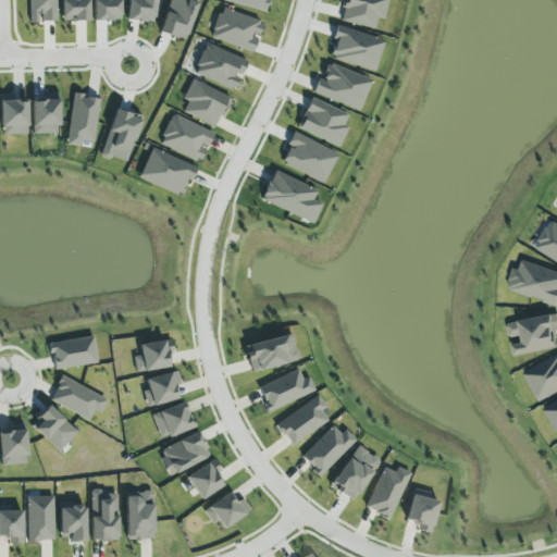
[(57,22),(56,0),(29,0),(31,23),(57,22)]
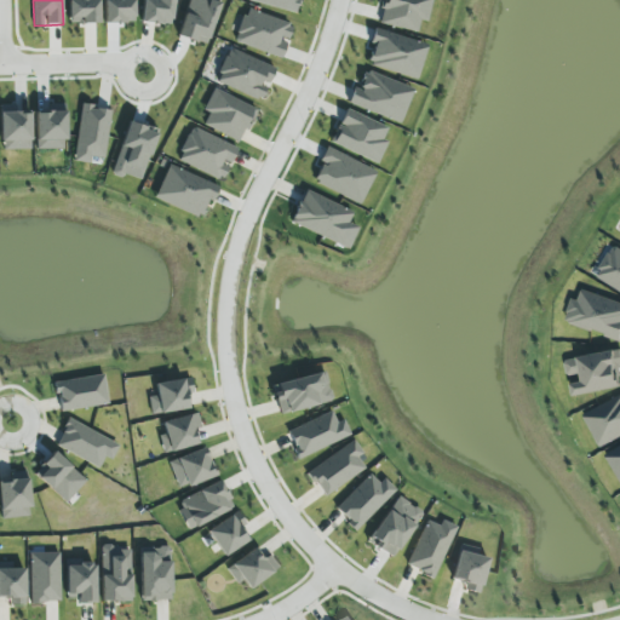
[(68,0),(69,24),(98,23),(97,0),(68,0)]
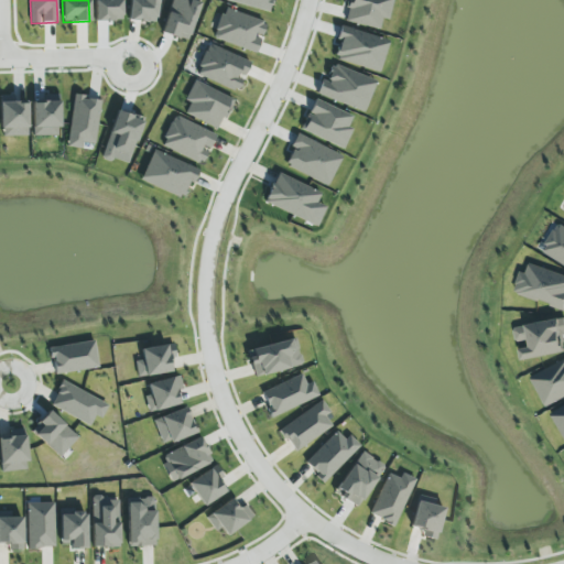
[(96,0),(96,21),(121,20),(120,0),(96,0)]
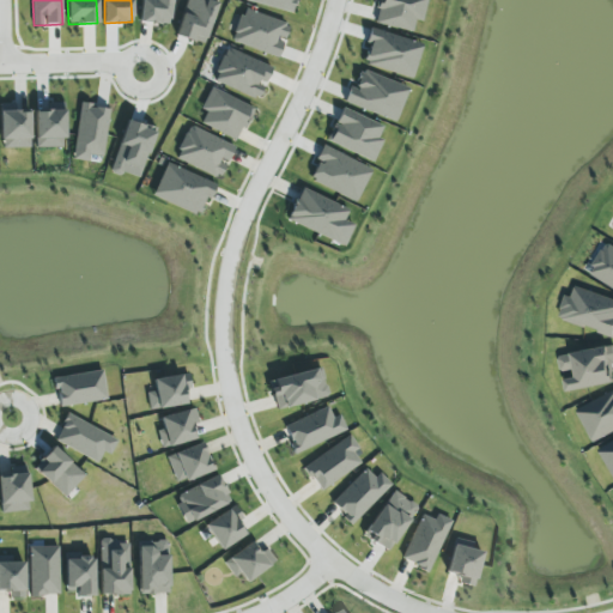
[(141,0),(140,23),(171,24),(171,0),(141,0)]
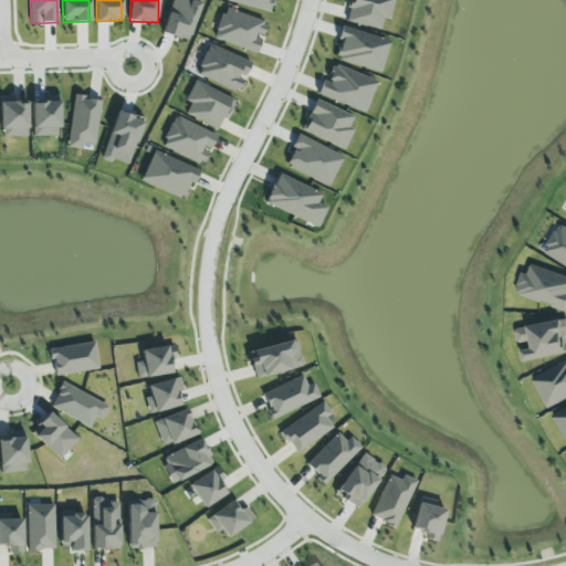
[(174,0),(164,33),(189,41),(200,0),(174,0)]
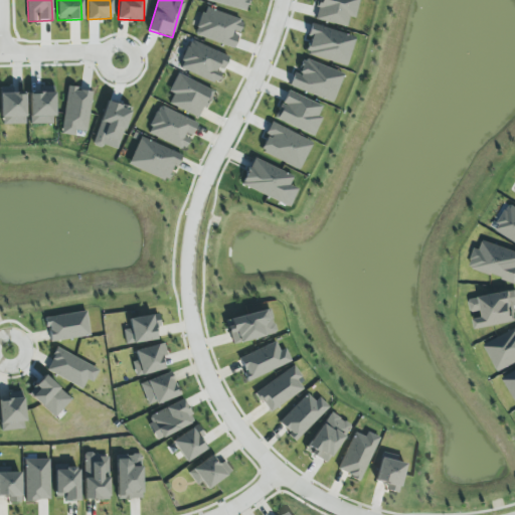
[(207,0),(207,3),(248,10),(250,0),(207,0)]
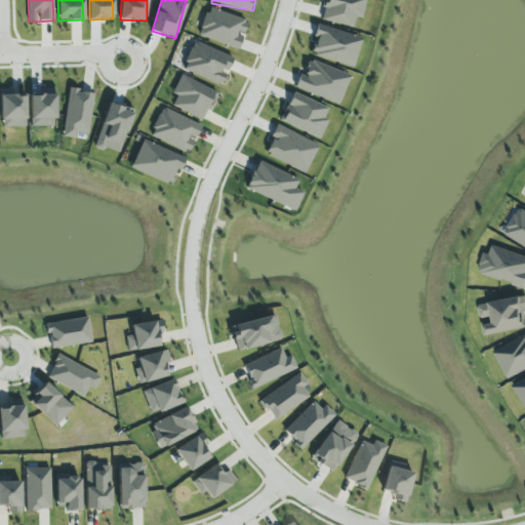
[(366,0),(324,0),(320,19),(354,28),(356,17),(362,19),(366,0)]
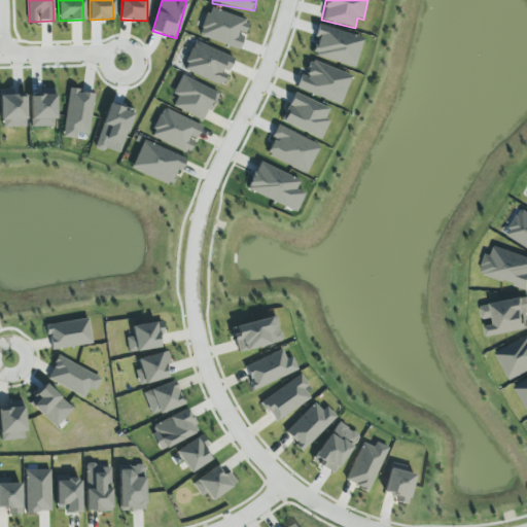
[(209,8),(200,37),(240,49),(249,21),(209,8)]
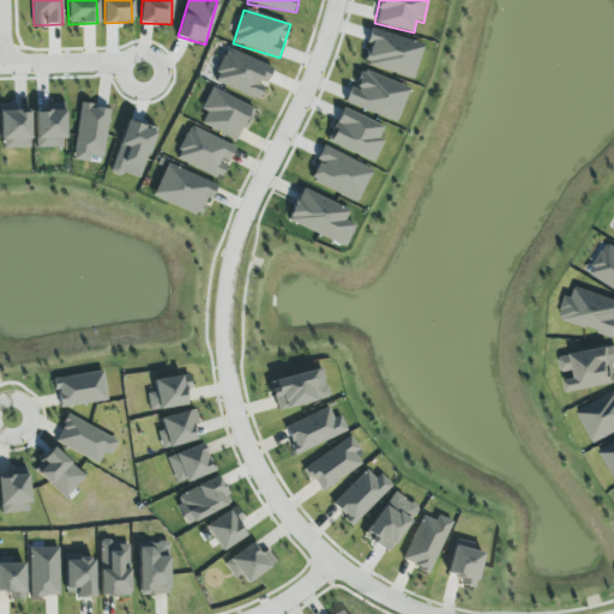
[(414,79),(423,44),(371,29),(366,43),(371,44),(365,65),(414,79)]
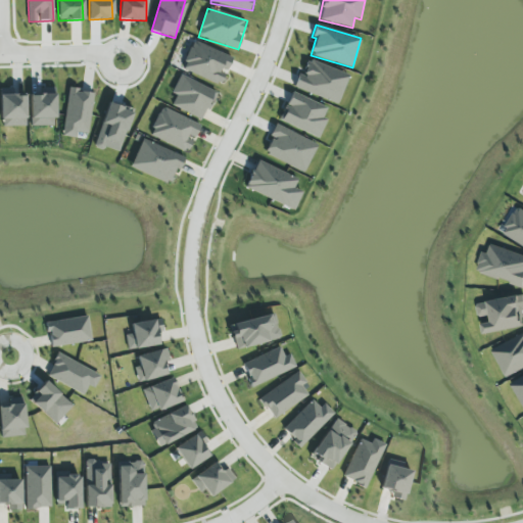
[(222,86),(233,57),(192,41),(181,69),(222,86)]
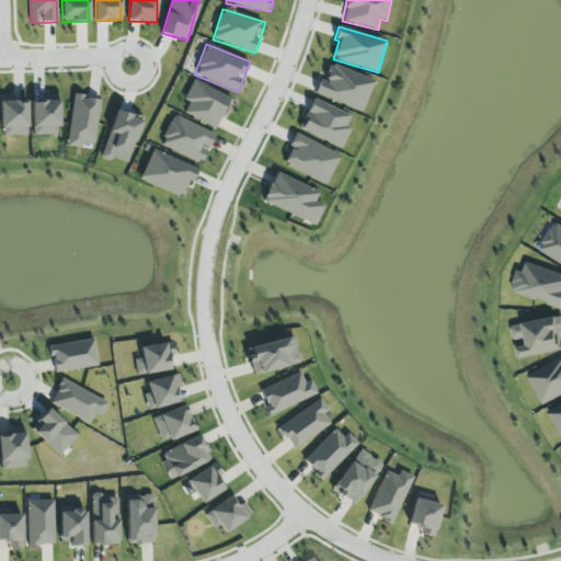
[(364,112),(375,80),(328,64),(317,95),(364,112)]
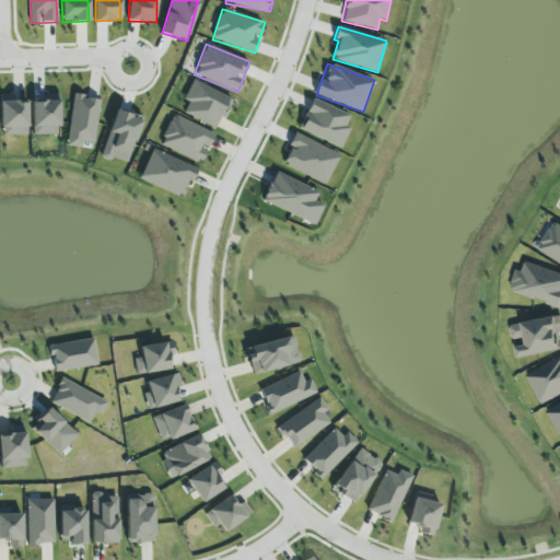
[(232,98),(194,80),(184,100),(189,103),(184,113),(218,129),(232,98)]
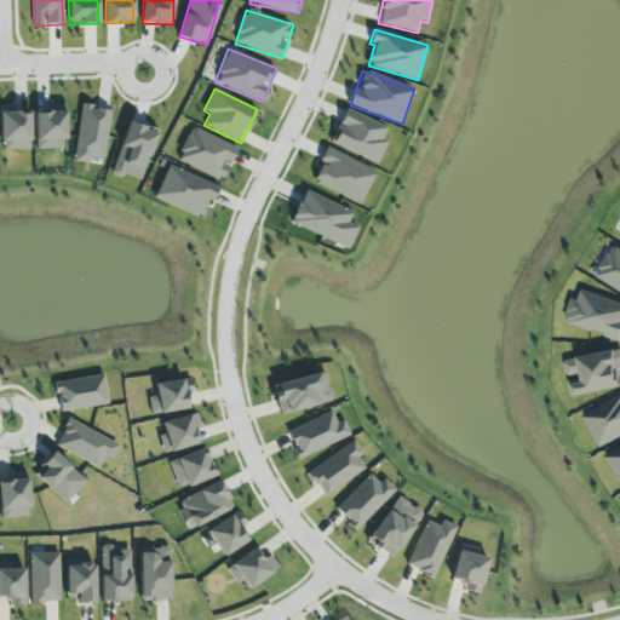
[(65,104),(51,104),(51,113),(35,113),(36,149),(67,149),(65,104)]
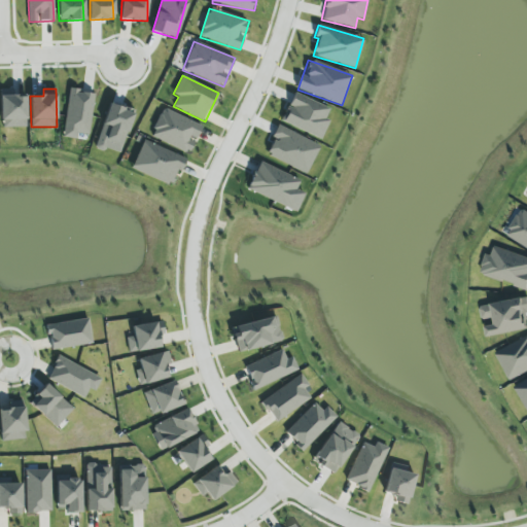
[(0,90),(1,128),(27,127),(26,95),(14,96),(14,90),(0,90)]
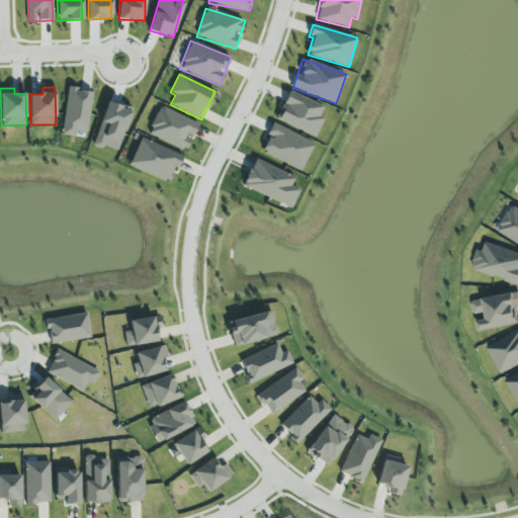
[(93,91),(69,88),(61,135),(75,137),(76,131),(87,133),(93,91)]
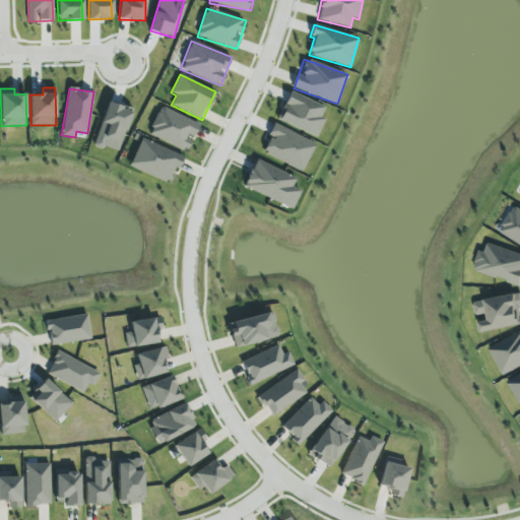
[(277,122),(318,136),(325,117),(323,116),(326,106),(288,91),(277,122)]
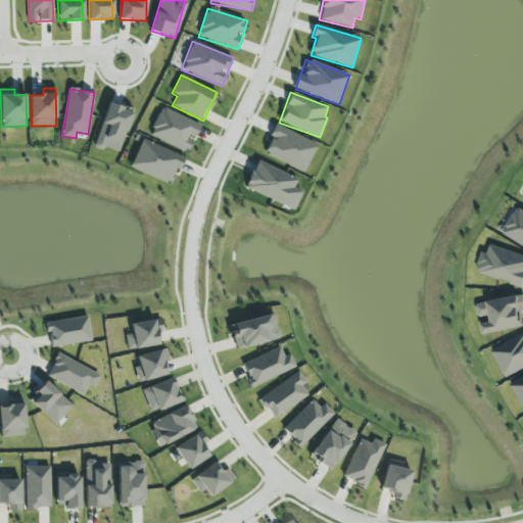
[(94,145),(120,153),(133,110),(108,102),(94,145)]
